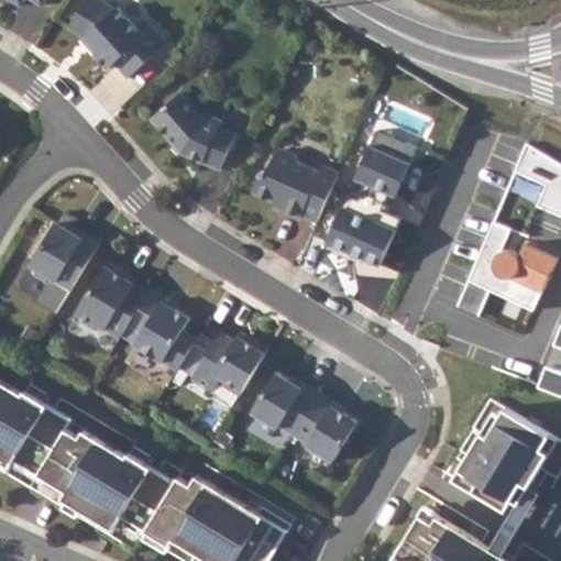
[(98,0),(85,0),(68,28),(84,37),(97,53),(95,55),(108,69),(114,64),(128,78),(166,44),(147,23),(139,31),(117,8),(114,10),(98,0)]
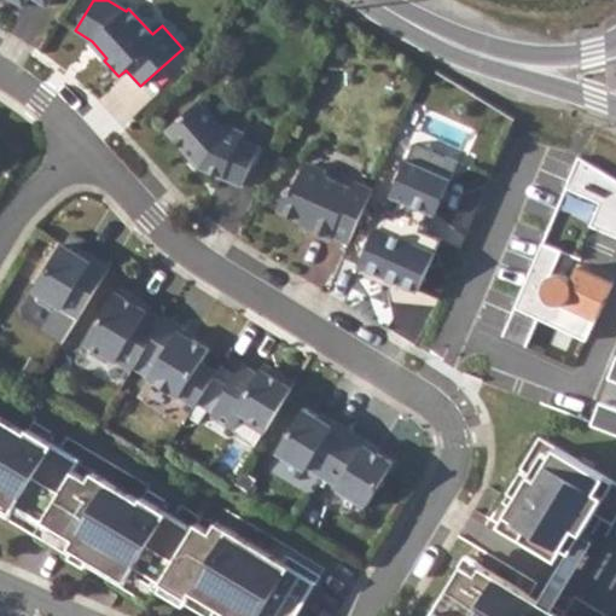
[(198,102),(166,131),(187,155),(191,151),(198,160),(195,163),(199,168),(242,187),(260,146),(240,139),(244,133),(226,125),(224,131),(198,102)]
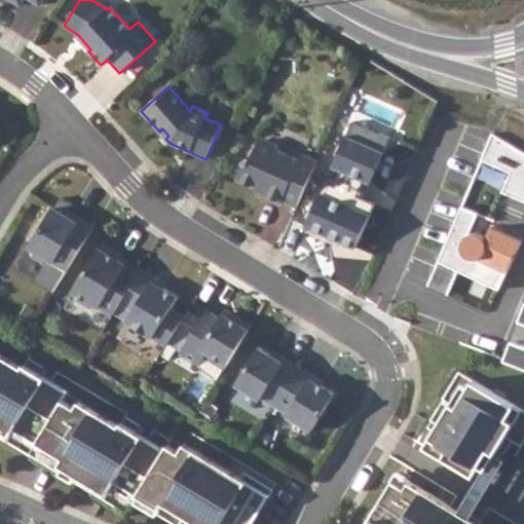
[(381,150),(344,135),(331,164),(341,169),(334,185),(323,181),(304,225),(353,246),(373,202),(356,194),(362,178),(368,181),(381,150)]
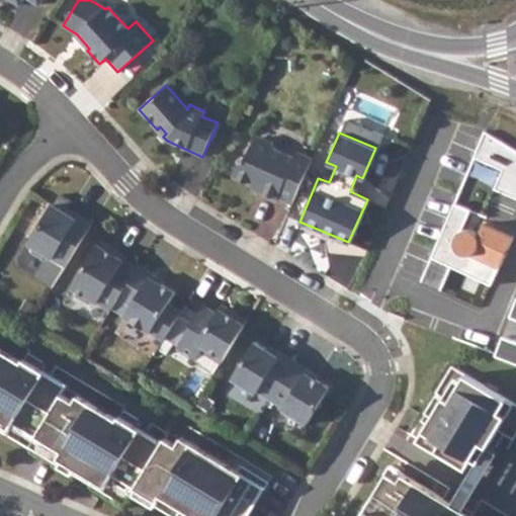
[(515,152),(484,133),(470,161),(500,173),(493,190),(515,199),(515,152)]
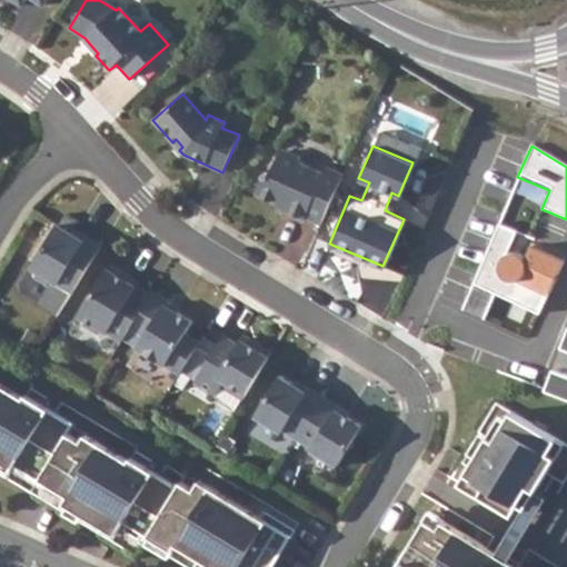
[(304,217),(319,224),(341,173),(325,167),(321,173),(300,163),(297,157),(284,151),(277,153),(268,175),(262,172),(254,194),(286,207),(284,211),(302,220),(304,217)]
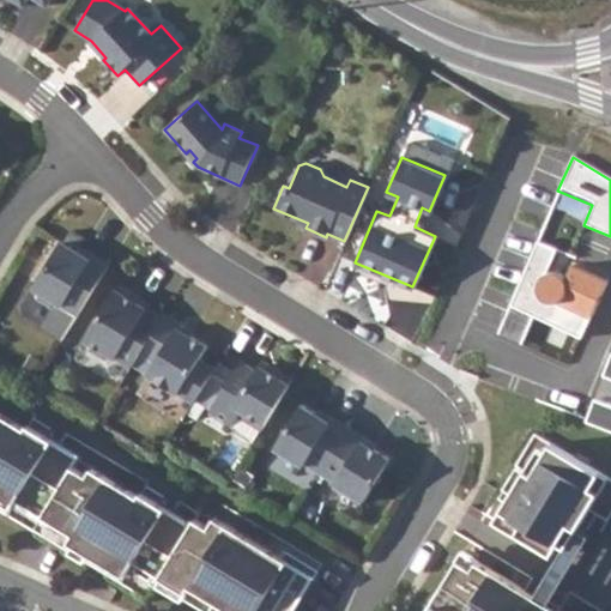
[(551,270),(555,252),(534,242),(507,308),(580,340),(588,316),(558,301),(552,302),(546,301),(539,297),(537,292),(537,283),(539,277),(544,271),(551,270)]
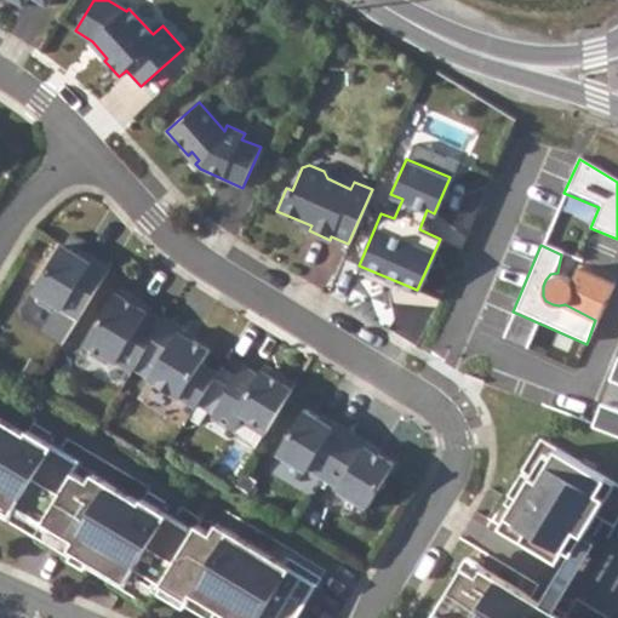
[(79,320),(109,269),(92,258),(90,262),(62,246),(34,293),(36,293),(38,302),(53,310),(62,309),(79,320)]
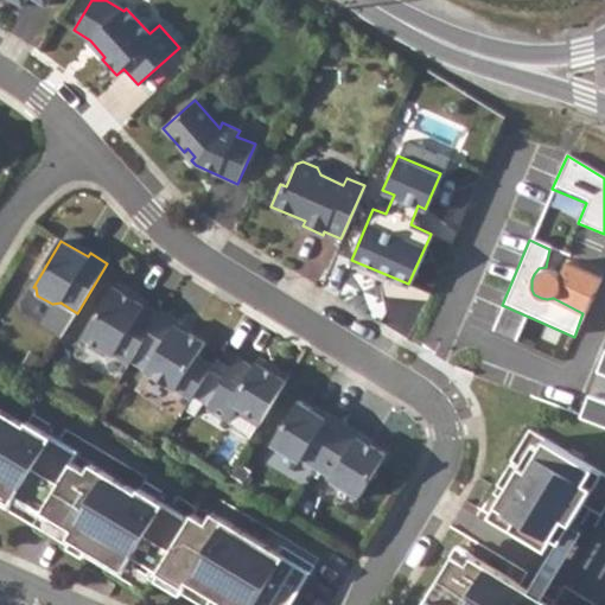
[(534,274),(532,280),(532,290),(534,294),(541,298),(547,299),(553,298),(583,313),(598,280),(565,262),(559,275),(556,271),(552,268),(546,267),(539,268),(534,274)]
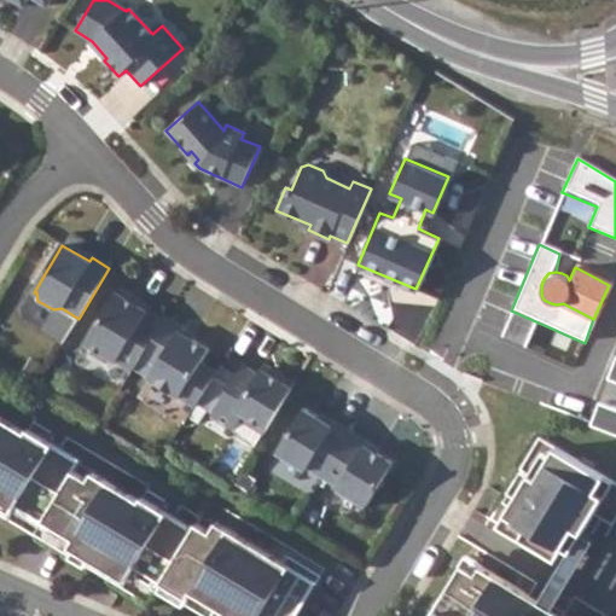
[(133,371),(163,321),(137,304),(139,301),(118,288),(86,343),(88,344),(91,353),(106,361),(115,360),(133,371)]
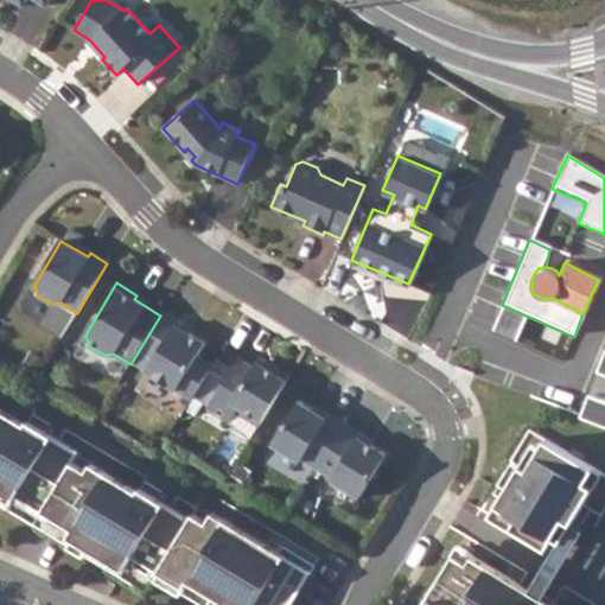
[(179,323),(163,312),(160,316),(139,350),(154,360),(146,373),(192,400),(212,367),(197,357),(205,344),(177,328),(179,323)]
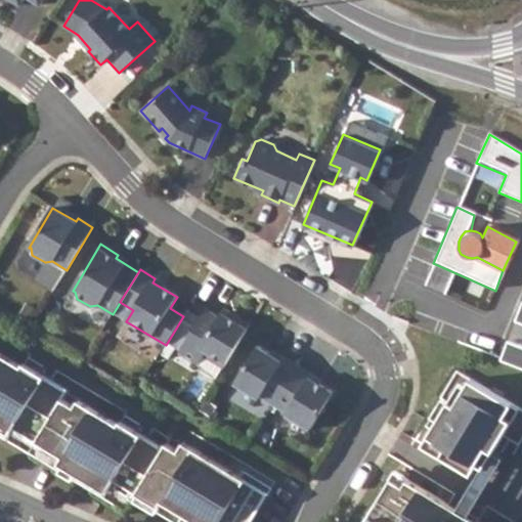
[(521,308),(517,322),(521,323),(521,345),(505,339),(496,363),(521,372),(521,308)]
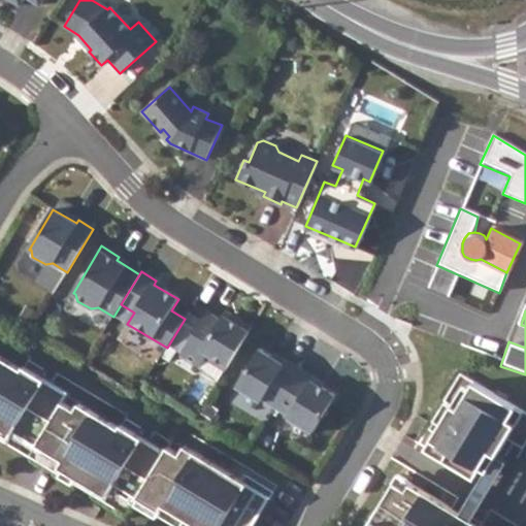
[(220,321),(206,313),(179,356),(200,368),(205,360),(225,371),(252,328),(235,318),(232,322),(222,316),(220,321)]
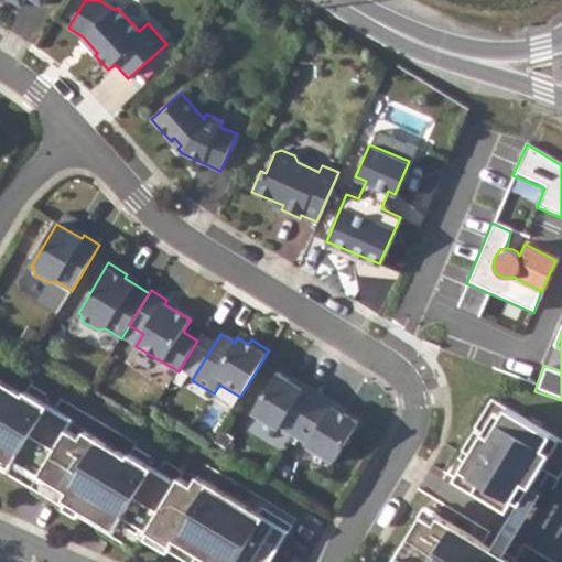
[(0,471),(134,553),(142,539),(181,561),(269,561),(295,520),(187,455),(177,472),(163,463),(157,473),(144,465),(148,458),(132,449),(134,445),(58,400),(53,410),(41,402),(44,396),(29,386),(31,382),(0,364),(0,471)]
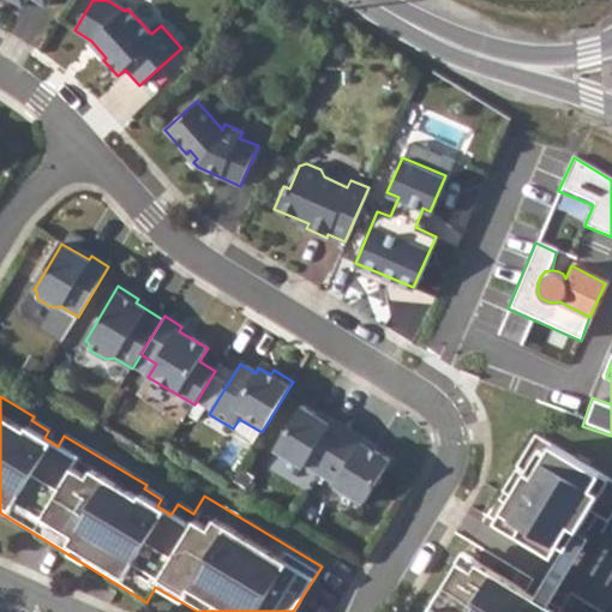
[(321,475),(348,430),(330,419),(328,424),(301,407),(275,450),(305,468),(305,466),(321,475)]
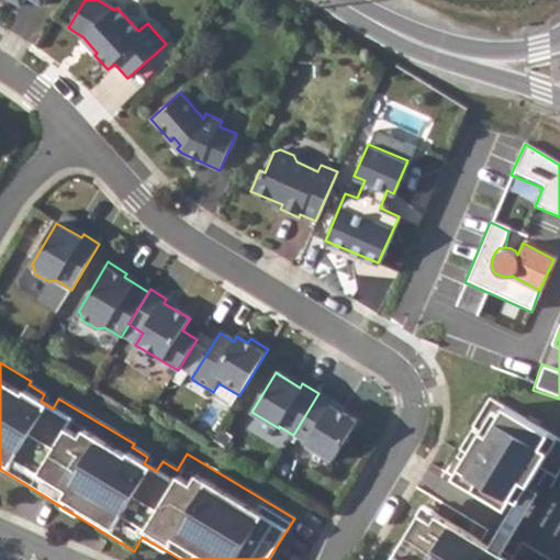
[(335,403),(318,393),(293,435),(308,443),(306,445),(333,461),(357,422),(333,407),(335,403)]
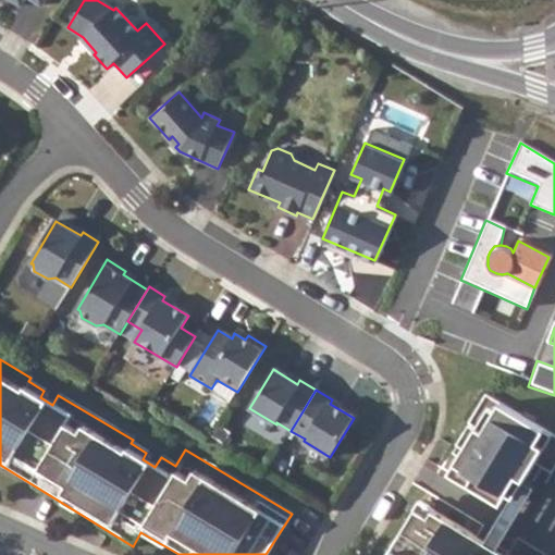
[(477,429),(448,475),(501,506),(508,495),(501,490),(510,473),(525,482),(535,464),(552,475),(554,468),(554,436),(545,431),(485,395),(468,423),(477,429)]
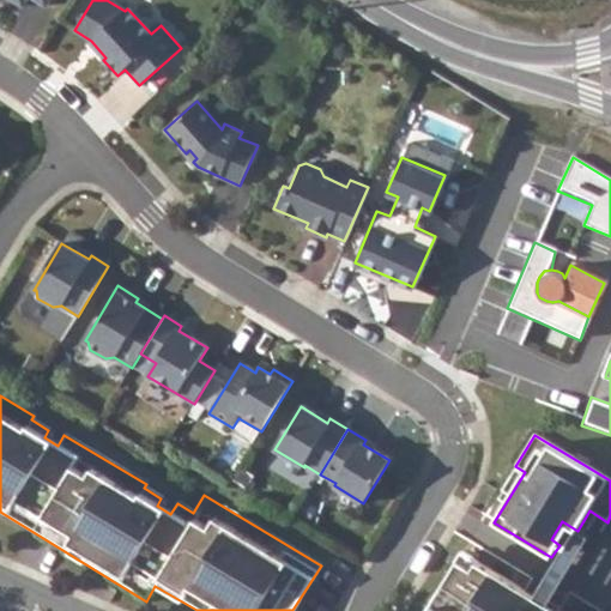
[(458,562),(427,610),(530,610),(518,604),(525,592),(477,563),(473,570),(458,562)]
